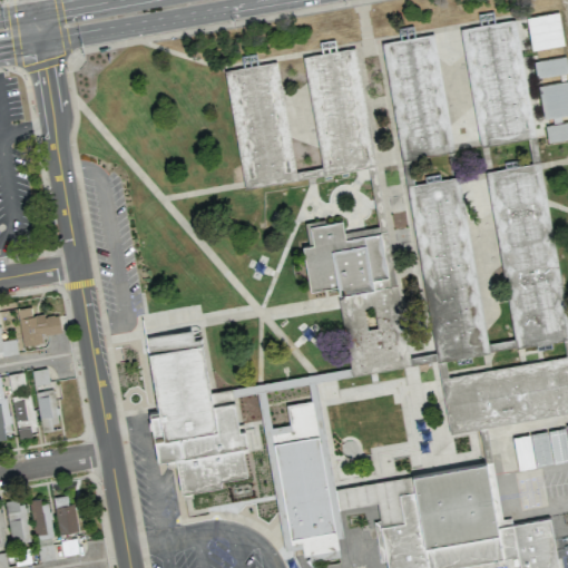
[(481,27),(496,25),(495,13),(480,17),(481,27)]
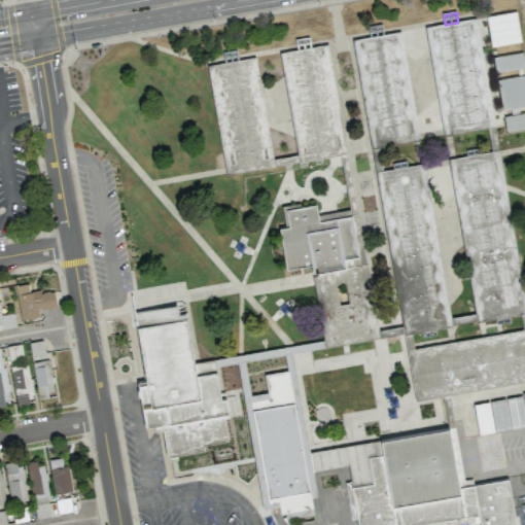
[(487,19),(517,12),(523,43),(493,48),(487,19)]
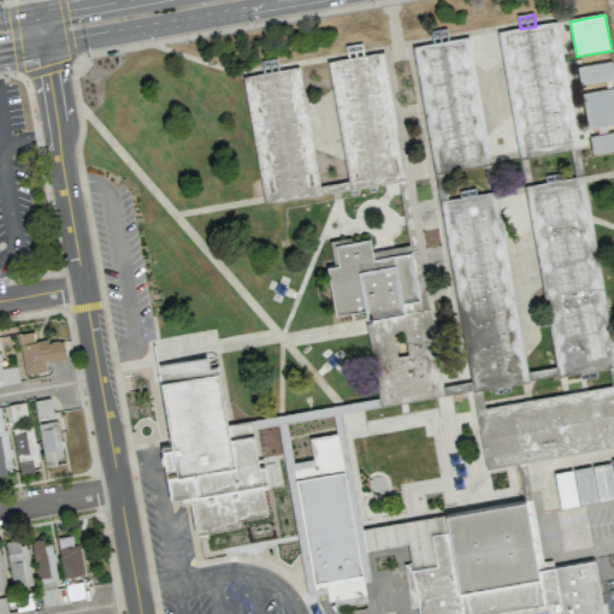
[(499,33),(558,23),(580,149),(572,151),(521,160),(499,33)]
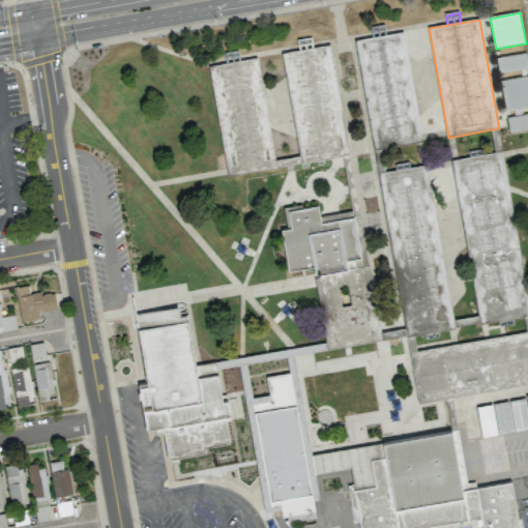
[(386,36),(386,27),(372,28),(373,37),(386,36)]
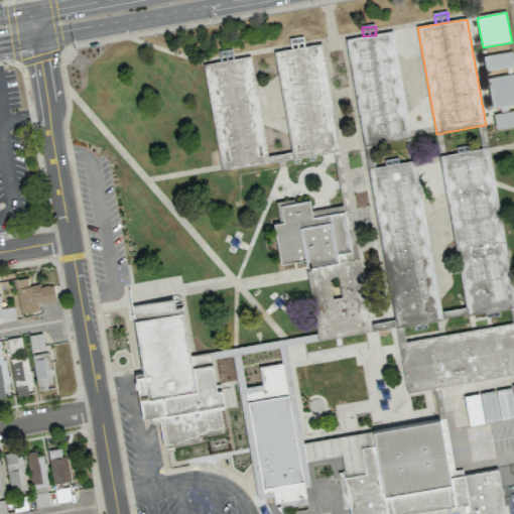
[(346,40),(393,32),(412,139),(372,146),(365,147),(346,40)]
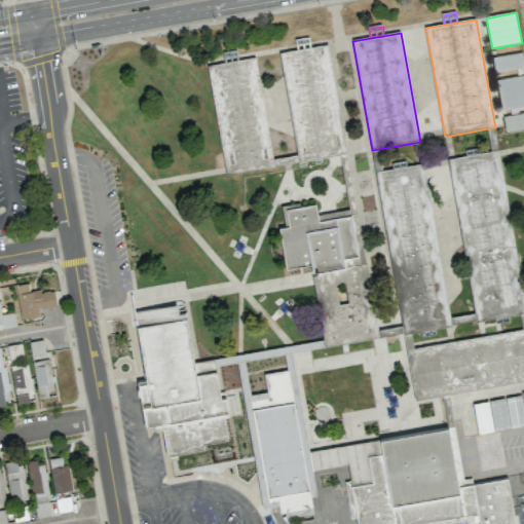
[(311,48),(309,38),(297,41),(299,50),(311,48)]
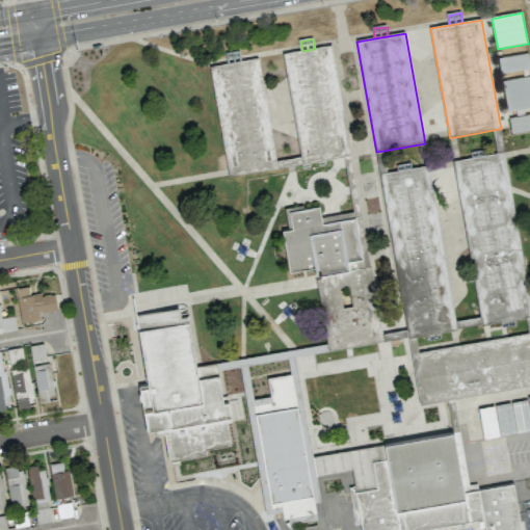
[(283,54),(333,46),(351,156),(345,157),(302,164),(301,157),(283,54)]
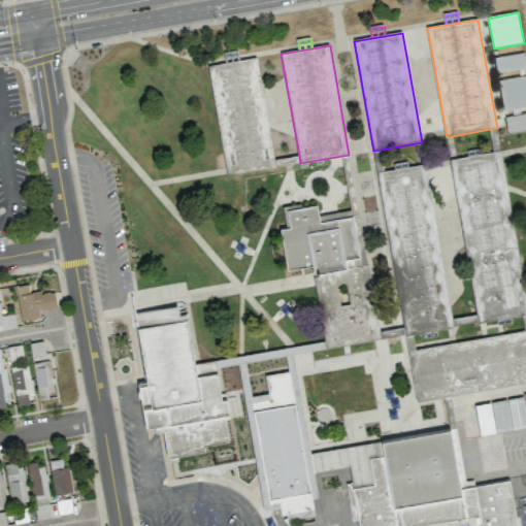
[(240,62),(238,52),(224,54),(226,64),(240,62)]
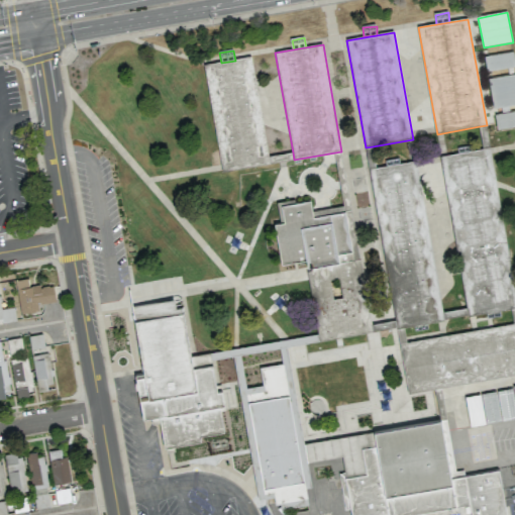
[(485,58),(488,73),(514,67),(514,53),(485,58)]
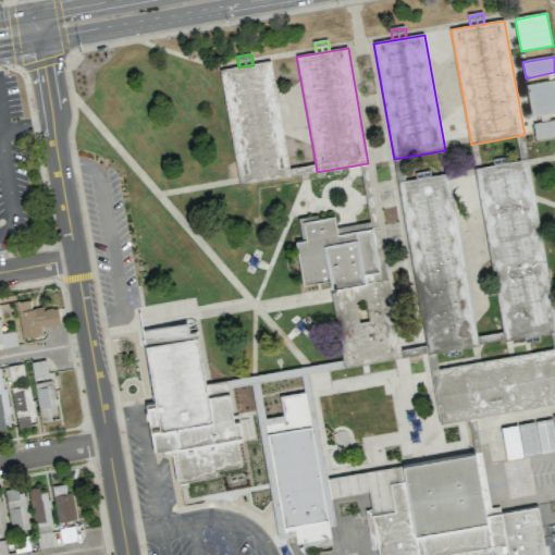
[(220,71),(271,62),(291,170),(292,177),(241,186),(220,71)]
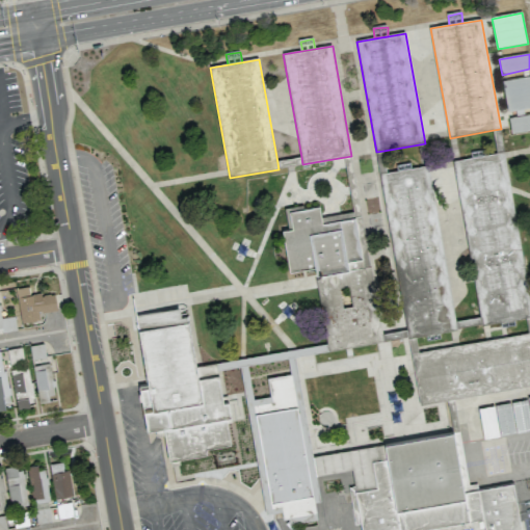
[(529,77),(503,82),(508,112),(529,108),(529,77)]
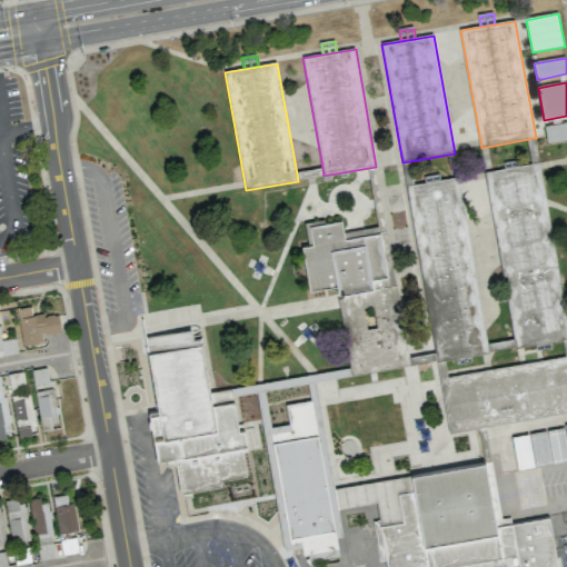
[(545,127),(566,122),(566,139),(548,143),(545,127)]
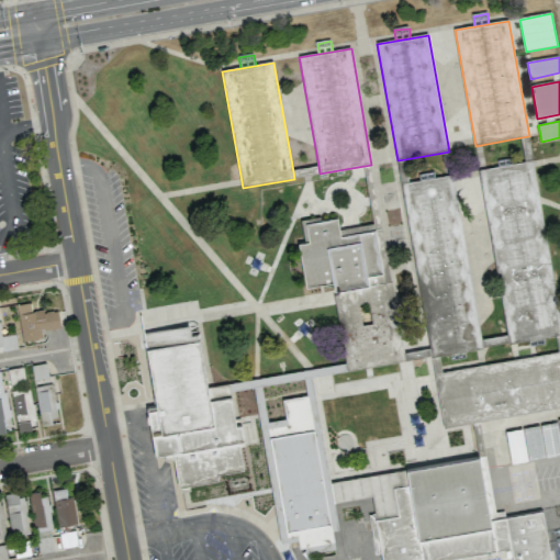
[(529,136),(534,161),(526,163),(522,137),(529,136)]
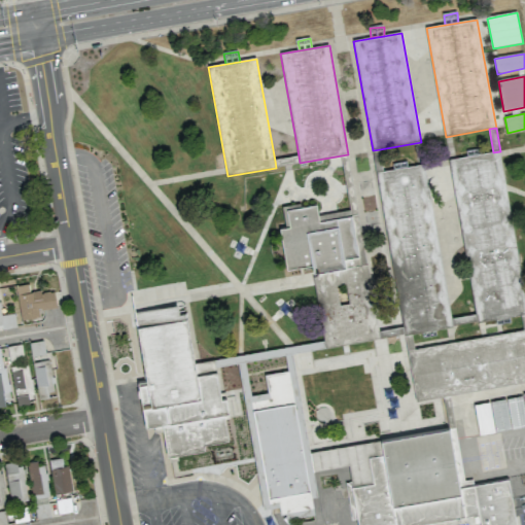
[(373,150),(380,149),(384,172),(377,173),(373,150)]
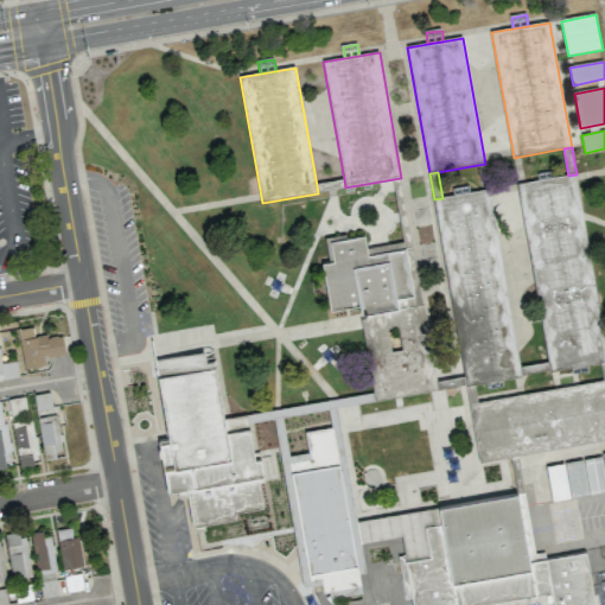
[(551,373),(551,371),(548,363),(517,185),(568,176),(577,174),(604,333),(604,363),(600,364),(551,373)]
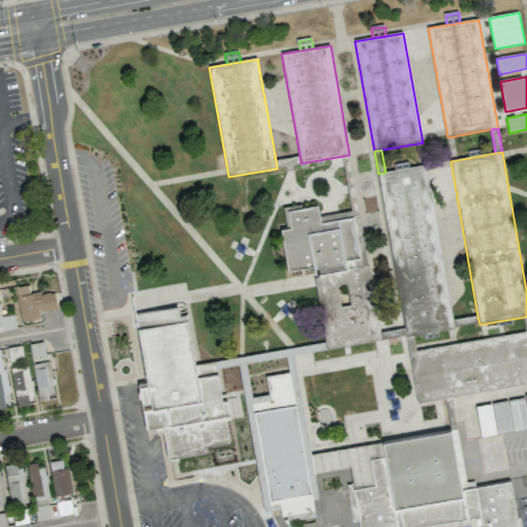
[(349,155),(369,266),(347,270),(345,260),(361,257),(353,217),(321,223),(320,217),(351,212),(343,156),(349,155)]
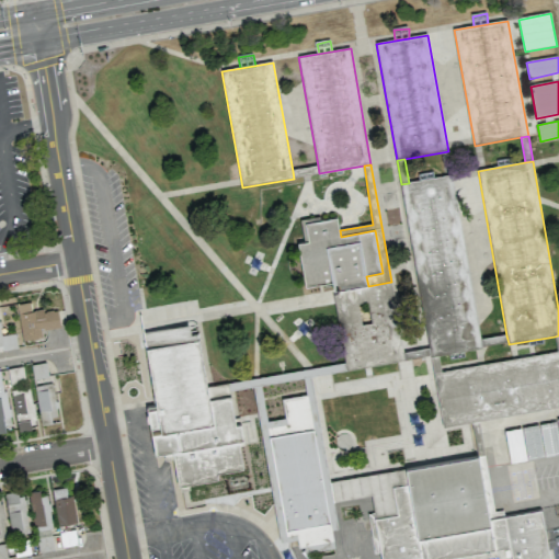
[(319,173),(294,179),(293,171),(318,166),(319,173)]
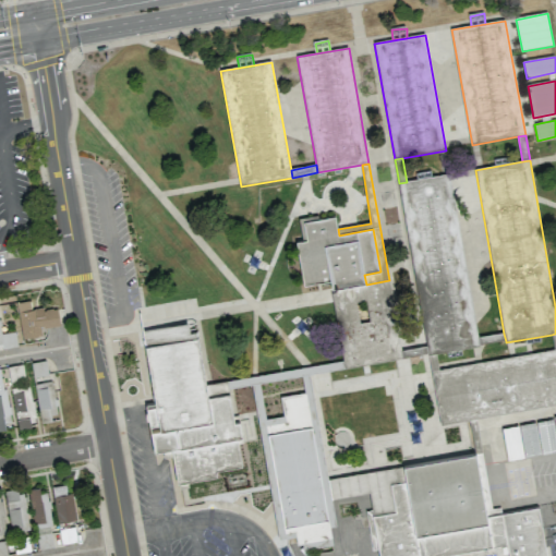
[(399,183),(407,182),(450,174),(479,337),(481,346),(481,347),(436,354),(428,357),(428,354),(427,347),(399,183)]
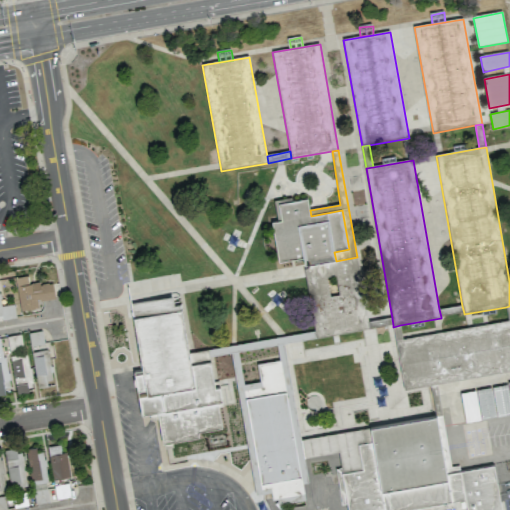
[(279,263),(272,223),(282,221),(279,205),(308,199),(310,210),(311,216),(342,210),(349,249),(334,252),(336,261),(309,265),(305,266),(304,259),(279,263)]
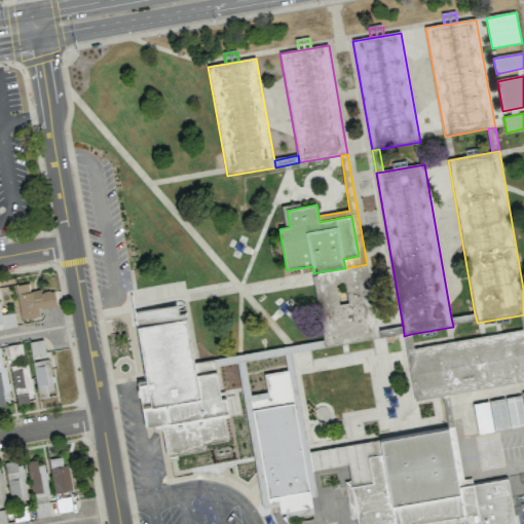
[(380,338),(379,331),(367,264),(345,268),(317,272),(317,276),(313,276),(324,341),(326,348),(380,338)]
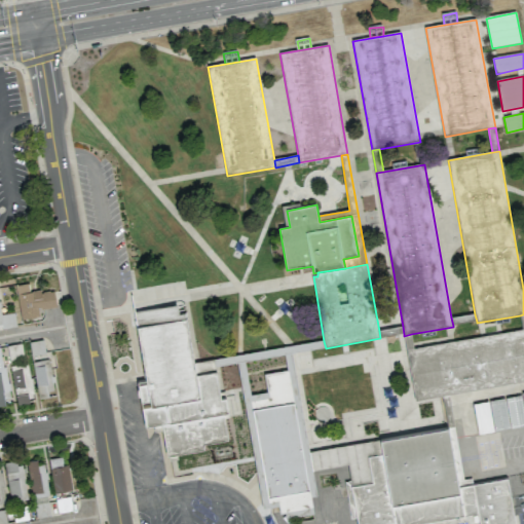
[(59,308),(55,290),(31,294),(30,285),(17,287),(23,321),(41,317),(40,311),(59,308)]
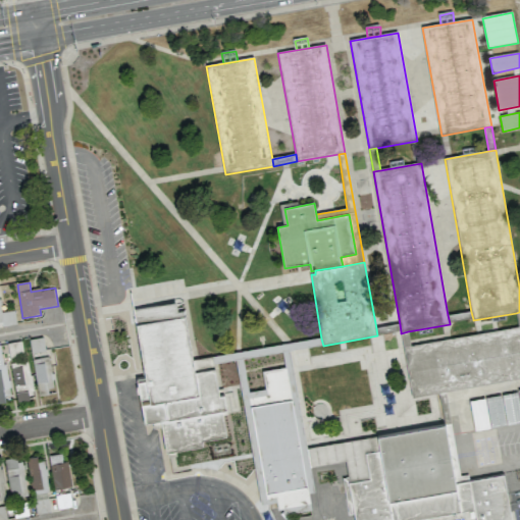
[(0,327),(17,325),(15,311),(2,313),(0,295),(0,327)]
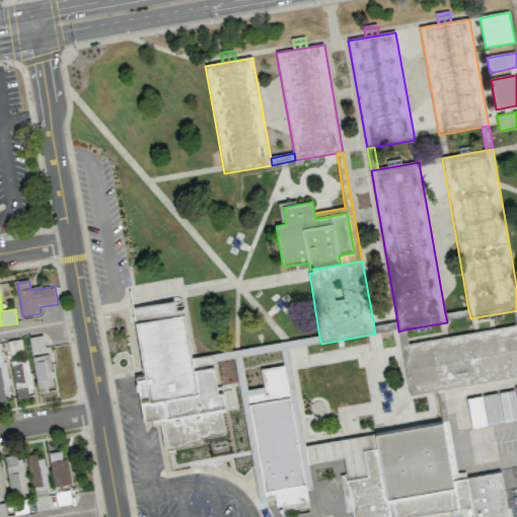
[(175,301),(177,309),(182,308),(183,314),(185,314),(192,358),(198,392),(150,401),(146,378),(145,378),(133,308),(175,301)]
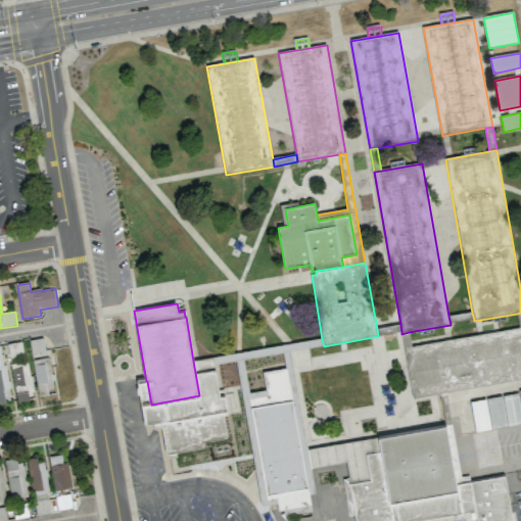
[(448,316),(472,313),(474,320),(451,324),(448,316)]
